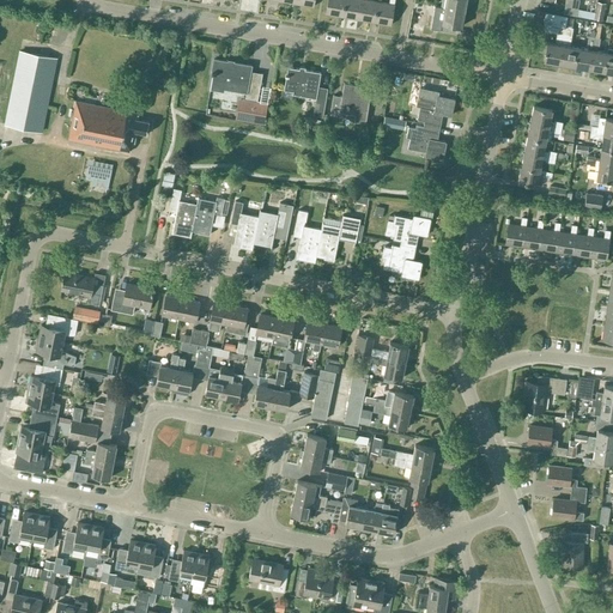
[(327,0),(326,13),(341,17),(344,0),(327,0)]
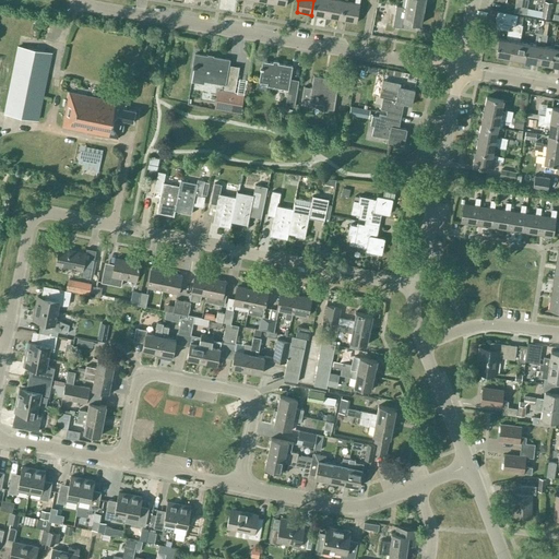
[(313,0),(311,15),(326,18),(329,0),(313,0)]
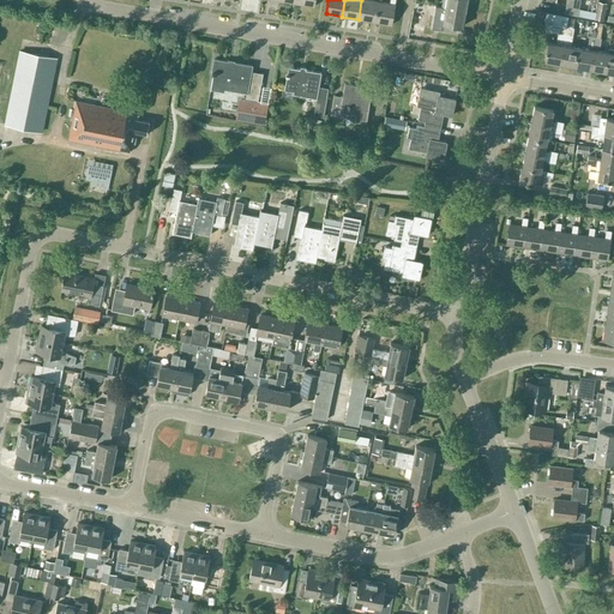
[(361,0),(359,19),(374,22),(378,1),(371,0),(361,0)]
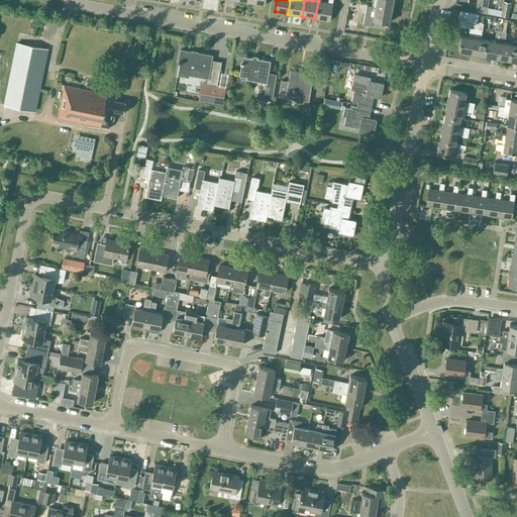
[(329,21),(332,3),(332,0),(328,0),(328,3),(318,1),(315,18),(329,21)]
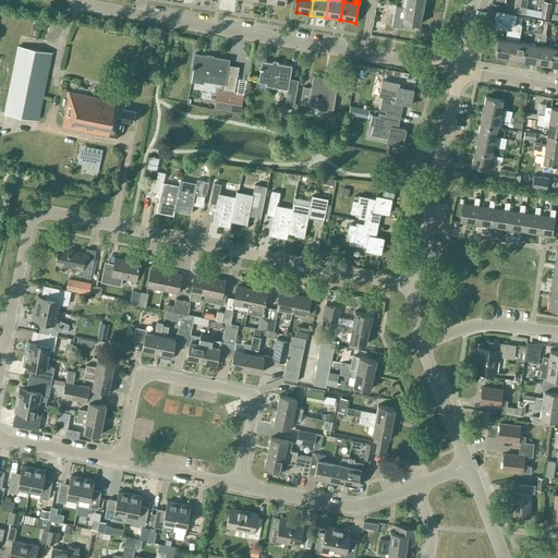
[(397,5),(423,11),(424,0),(404,0),(404,7),(397,5)]
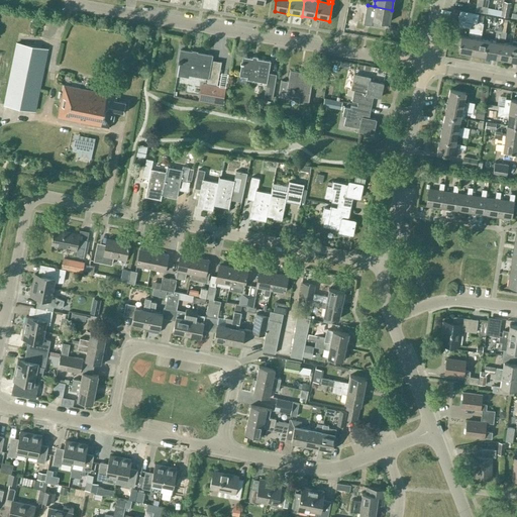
[(486,13),(488,6),(482,5),(483,0),(477,0),(475,11),(486,13)]
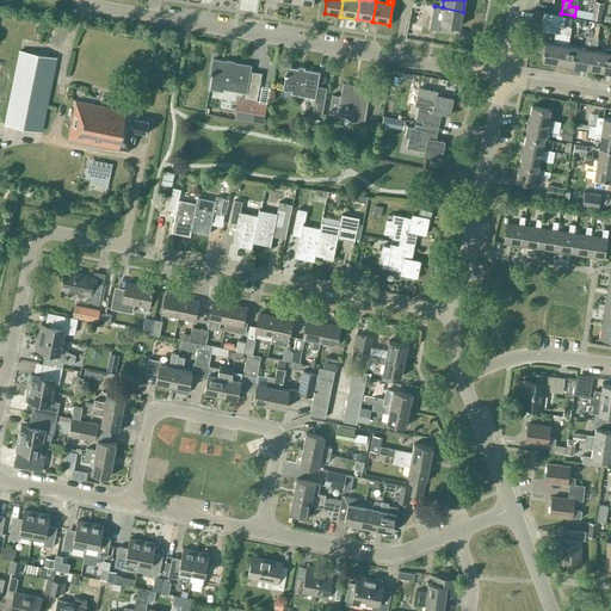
[(571,0),(569,6),(576,7),(576,0),(586,0),(585,8),(593,10),(594,1),(594,0),(571,0)]
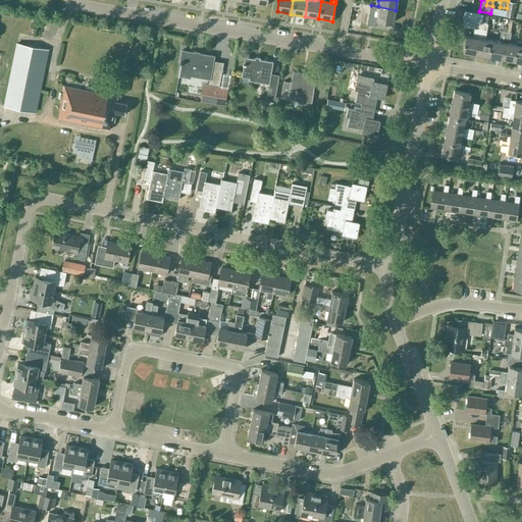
[(515,1),(510,0),(508,0),(506,14),(512,15),(515,1)]
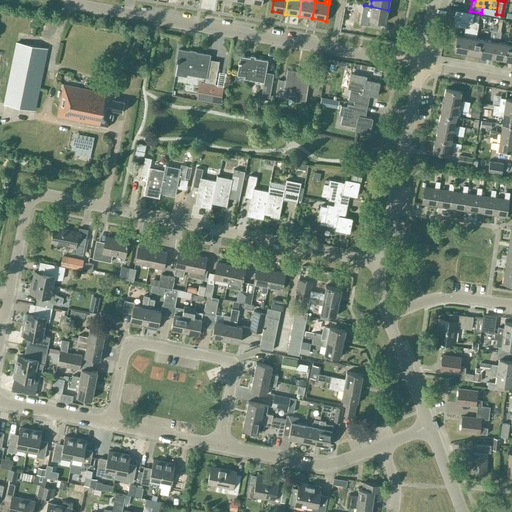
[(346,2),(344,9),(351,11),(353,4),(346,2)]
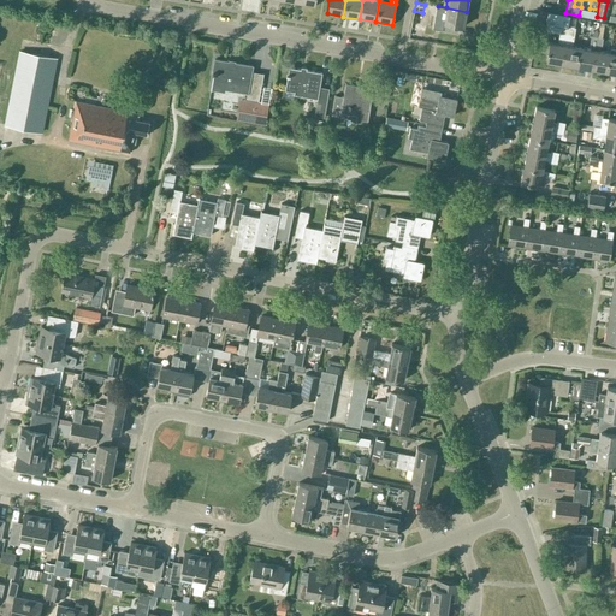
[(463,27),(467,12),(438,6),(437,13),(445,15),(444,22),(442,22),(439,30),(458,33),(460,25),(463,27)]
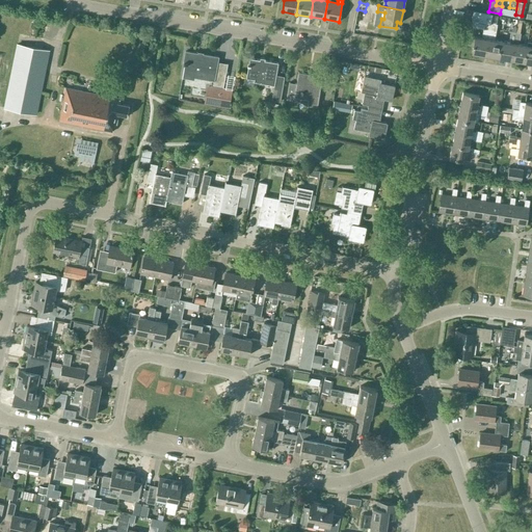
[(491,12),(473,9),(471,19),(489,22),(491,12)]
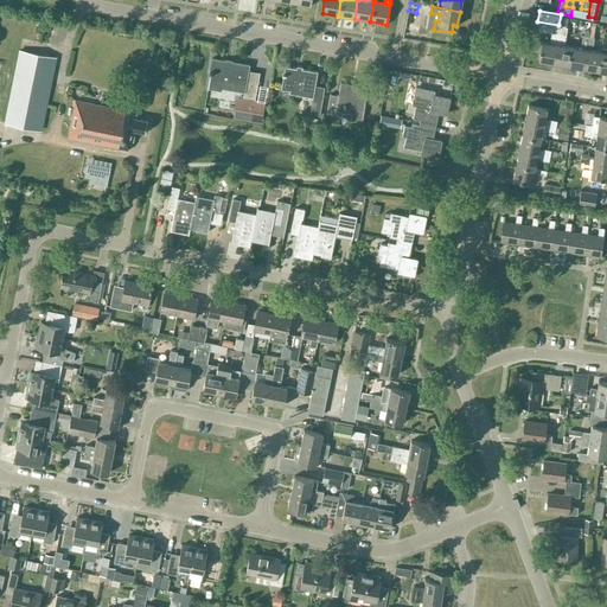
[(594,38),(593,37),(595,23),(590,23),(588,37),(583,68),(598,70),(601,51),(590,50),(592,46),(593,46),(594,38)]
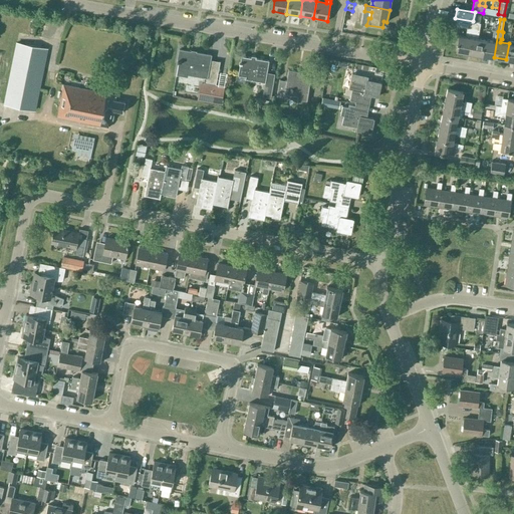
[(471,37),(474,21),(468,21),(465,36),(459,35),(456,50),(469,53),(471,37)]
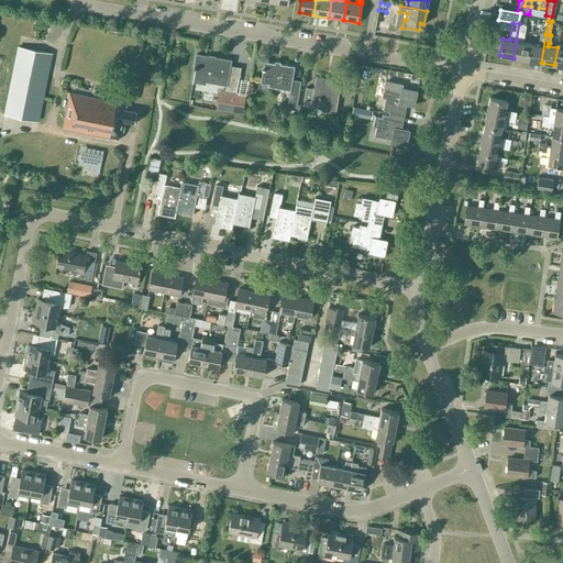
[(514,58),(527,61),(530,43),(523,42),(526,25),(519,23),(516,41),(514,58)]
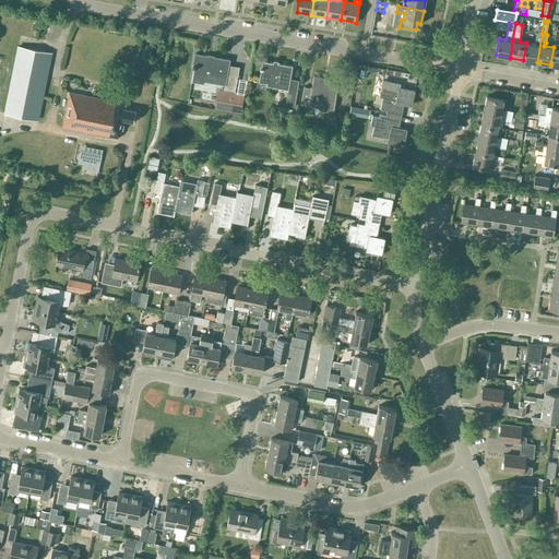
[(537,62),(542,34),(536,33),(535,40),(536,40),(536,45),(526,43),(523,60),(537,62)]
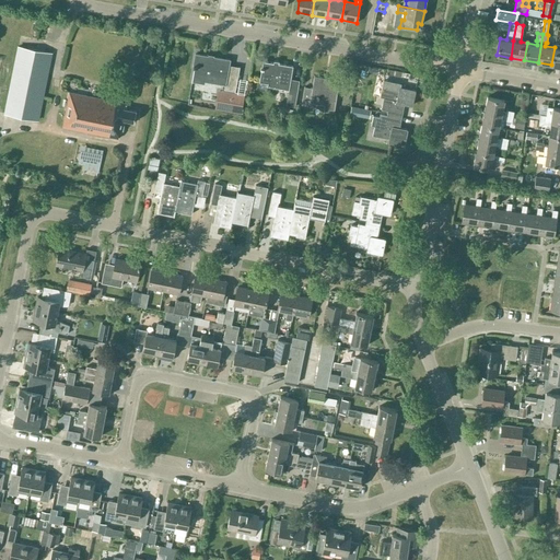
[(38,120),(51,54),(18,47),(4,114),(38,120)]
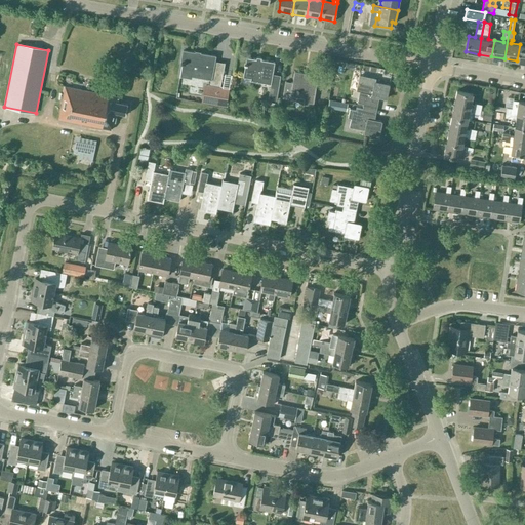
[(214,61),(215,56),(183,50),(180,63),(182,63),(179,76),(192,78),(192,76),(210,79),(210,84),(220,85),(225,63),(214,61)]
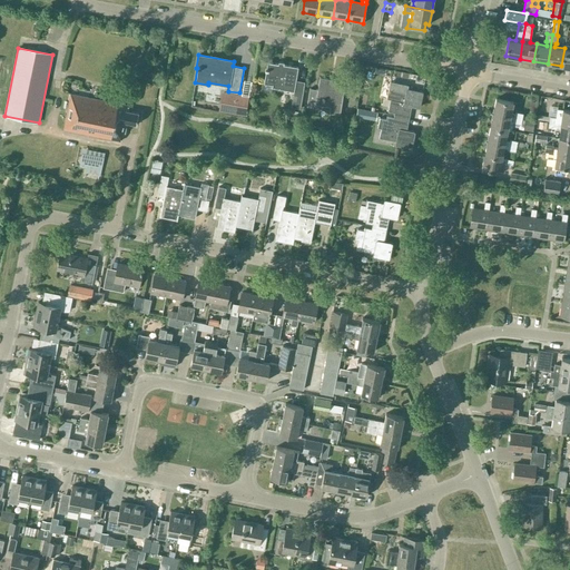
[(296,80),(298,67),(267,62),(264,84),(273,85),(273,87),(294,91),(291,107),(300,109),(305,81),(296,80)]
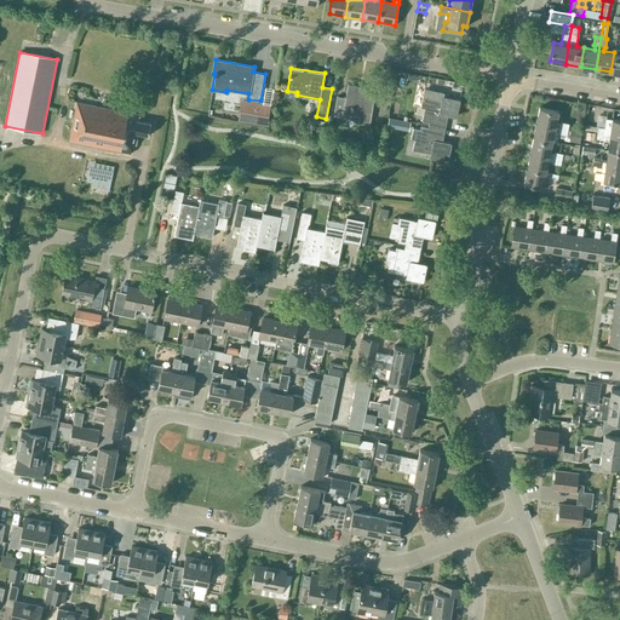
[(369,125),(374,93),(363,92),(365,86),(348,84),(345,97),(337,96),(334,116),(345,118),(346,114),(360,116),(359,122),(369,125)]
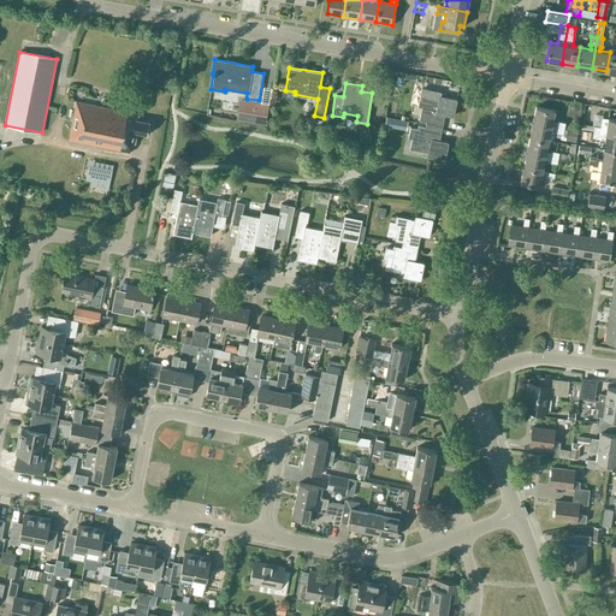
[(426,124),(442,128),(445,114),(452,116),(456,99),(440,96),(442,92),(422,88),(419,106),(421,107),(419,120),(426,122),(426,124)]
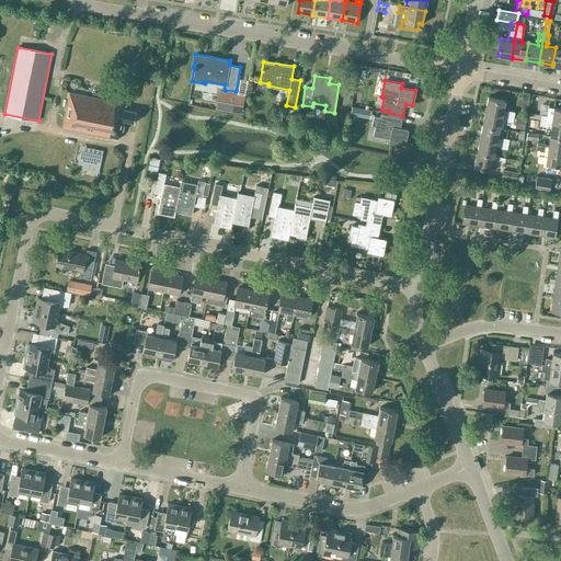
[(135,123),(137,112),(125,109),(126,104),(69,92),(63,127),(119,138),(121,130),(123,130),(125,121),(135,123)]
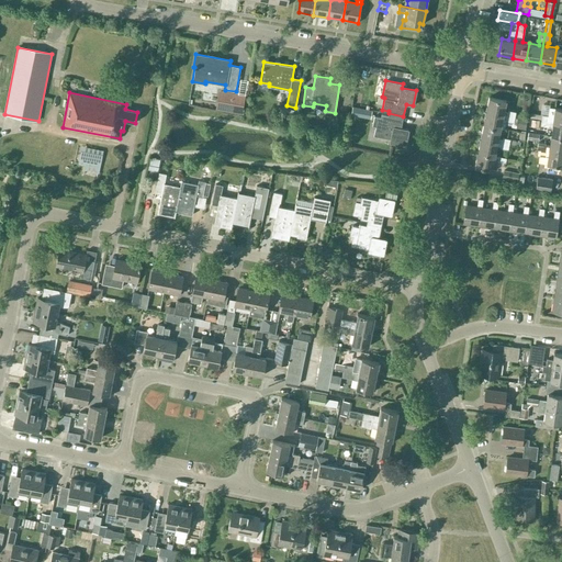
[(244,97),(224,93),(222,108),(242,111),(244,97)]
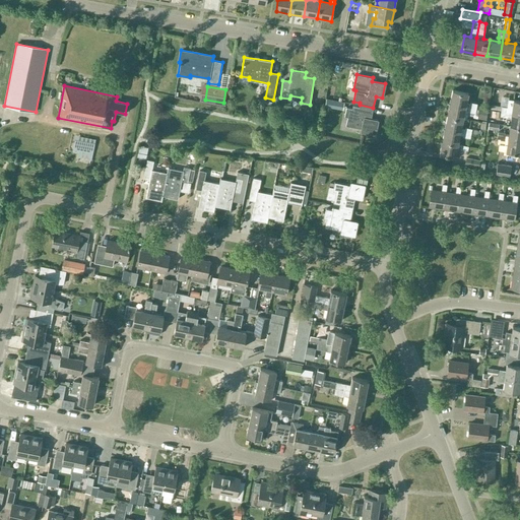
[(452,89),(450,103),(476,108),(477,104),(470,102),(469,103),(466,103),(468,93),(452,89)]
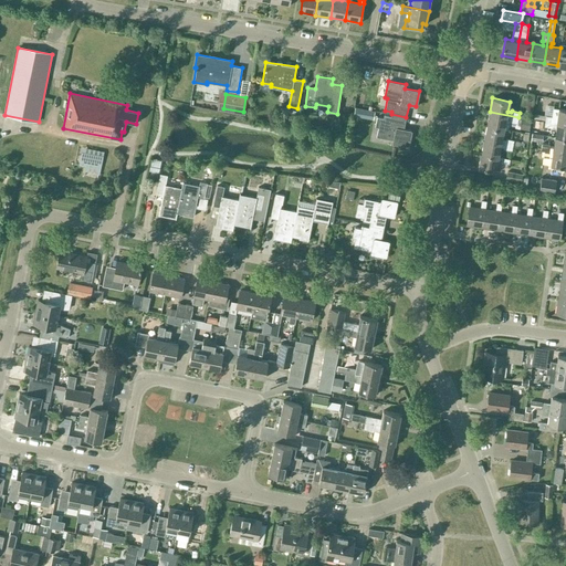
[(545,122),(565,124),(565,109),(558,108),(557,118),(553,118),(554,117),(534,114),(534,118),(545,121),(545,122)]
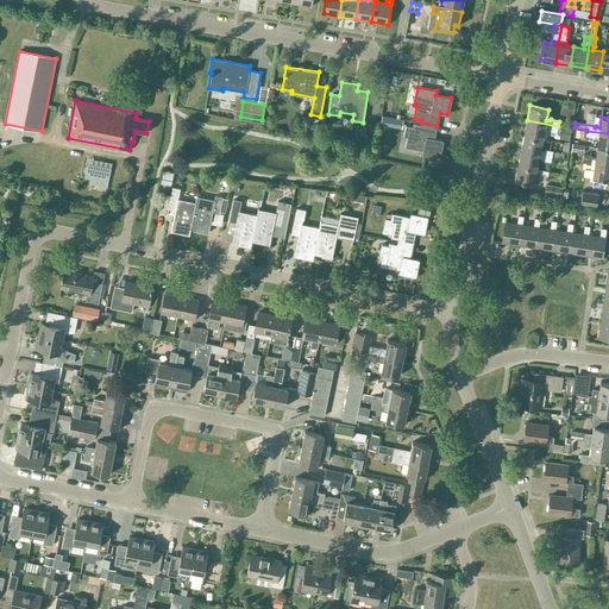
[(558,126),(527,120),(523,136),(542,139),(547,140),(548,135),(557,137),(556,138),(569,140),(571,129),(558,126)]
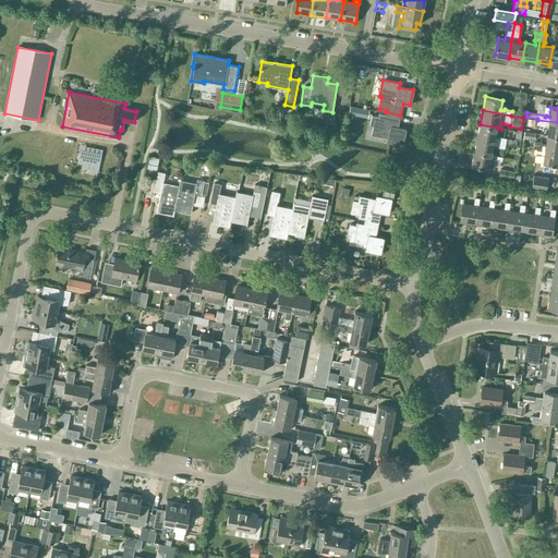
[(398,128),(400,116),(386,112),(385,114),(378,113),(378,117),(372,116),(370,124),(373,125),(371,134),(387,138),(387,142),(402,145),(405,130),(398,128)]
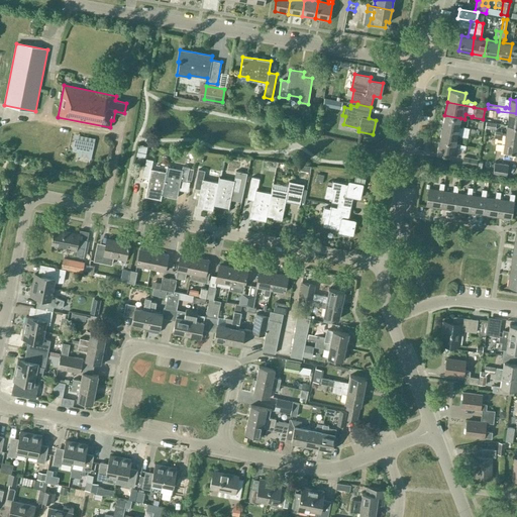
[(507,125),(516,125),(516,113),(498,111),(497,115),(504,116),(504,115),(508,116),(507,125)]
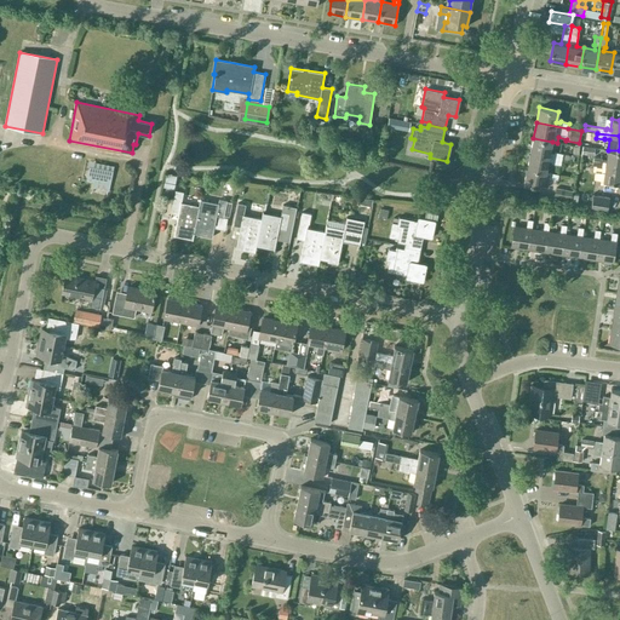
[(533,138),(530,153),(562,160),(563,153),(555,151),(554,153),(550,153),(552,142),(533,138)]
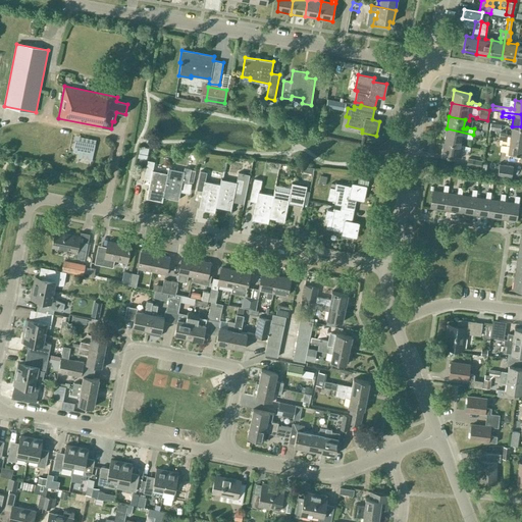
[(501,124),(490,122),(489,129),(500,131),(501,124)]
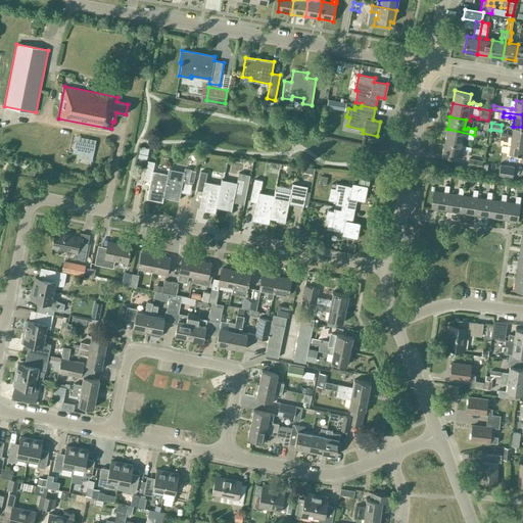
[(500,138),(522,140),(522,127),(513,127),(512,135),(508,135),(508,134),(501,133),(500,138)]
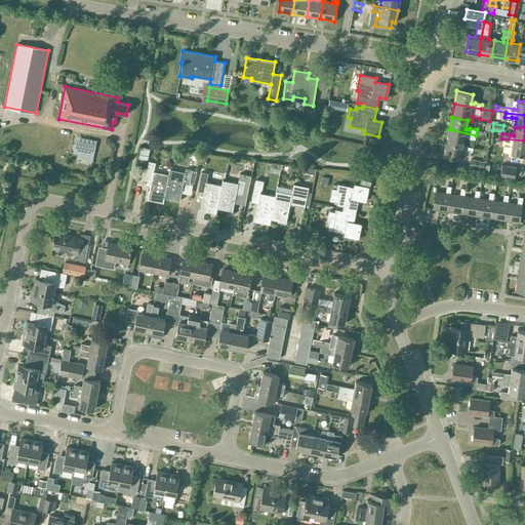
[(475,139),(476,135),(449,129),(446,143),(462,146),(462,145),(463,136),(468,137),(467,138),(475,139)]
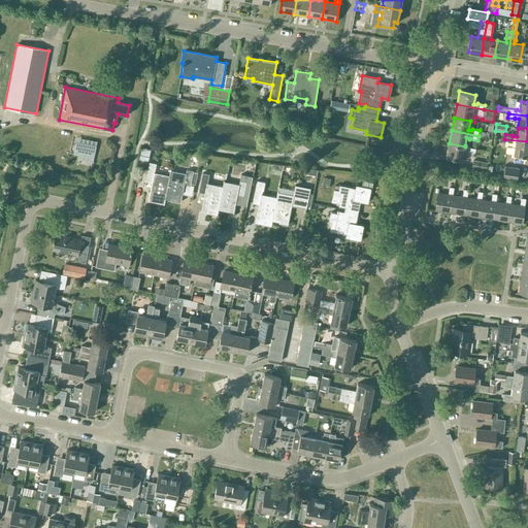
[(97,141),(73,136),(70,153),(80,155),(79,160),(92,163),(97,141)]
